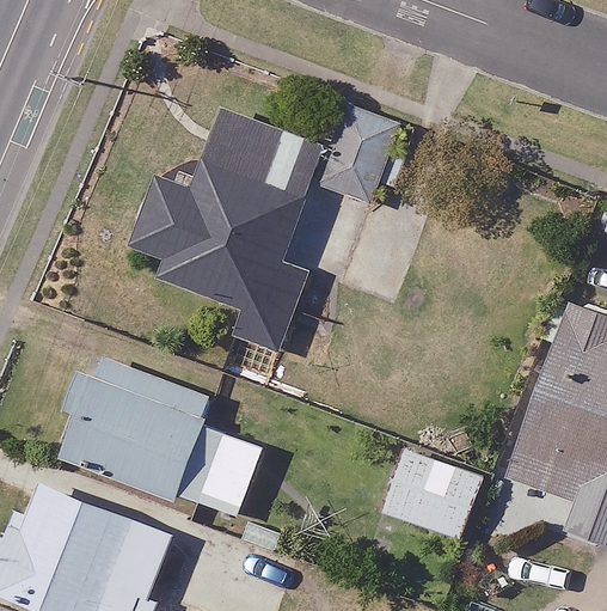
[(209,169),(207,175),(157,176),(130,245),(167,258),(160,277),(245,310),(235,336),(279,353),(311,267),(339,277),(368,201),(310,178),(300,203),(209,169)]
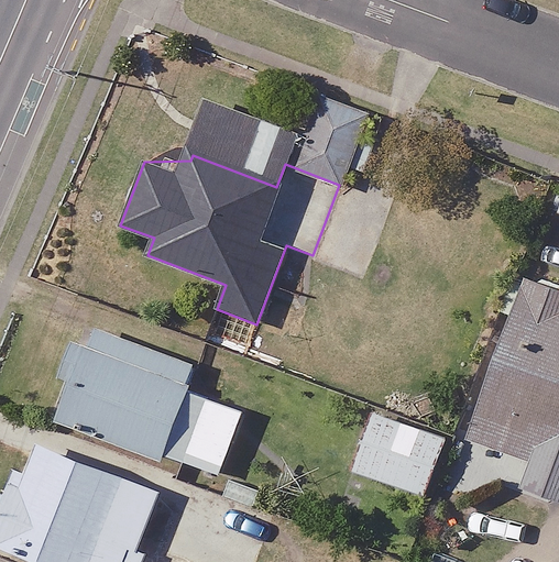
[(558,285),(525,273),(466,437),(532,461),(522,486),(558,499),(558,285)]
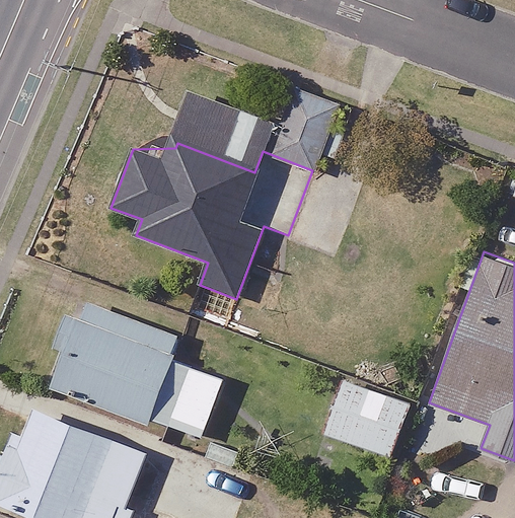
[(176,336),(74,303),(48,387),(203,437),(222,378),(168,361),(176,336)]
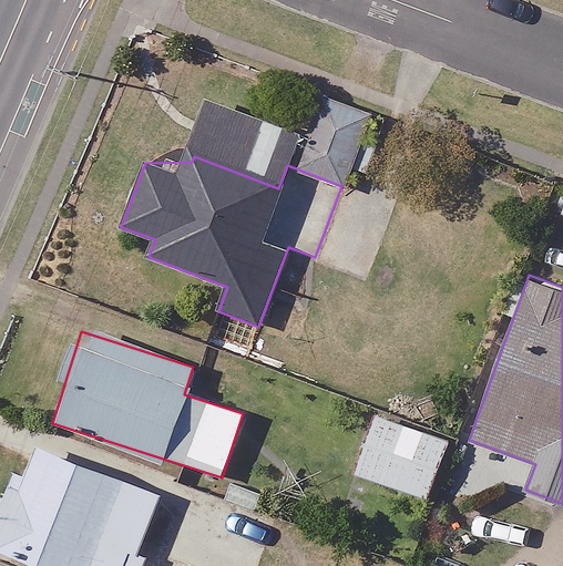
[(447,440),(374,415),(354,474),(427,498),(447,440)]
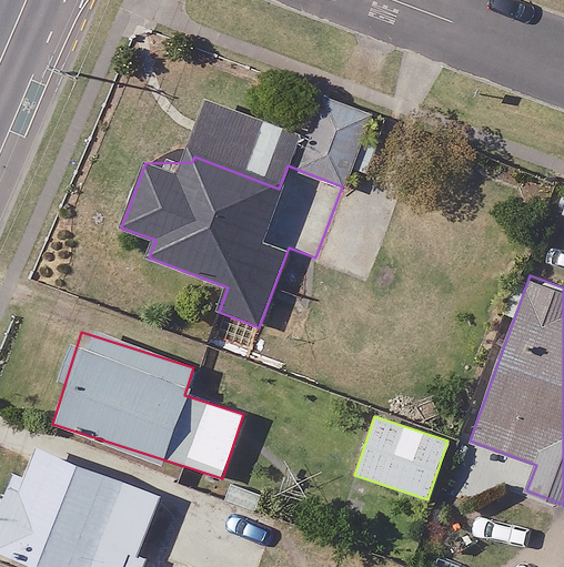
[(131,566),(160,499),(32,447),(0,524),(0,547),(48,566),(131,566)]
